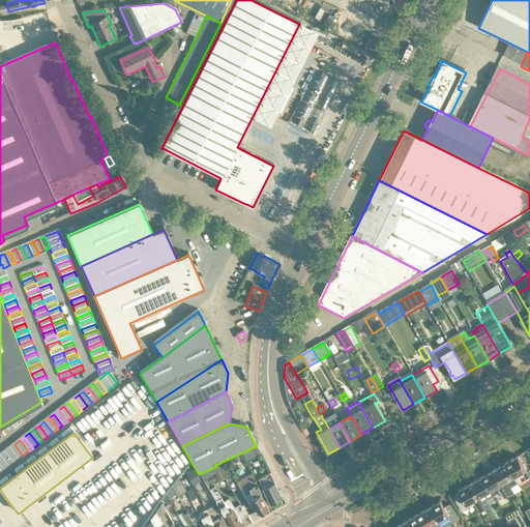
[(15,444),(9,448),(19,460),(23,456),(15,444)]
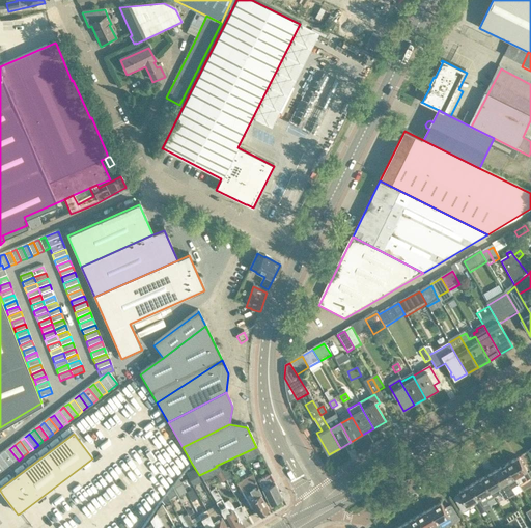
[(256,447),(243,453),(248,463),(261,456),(256,447)]
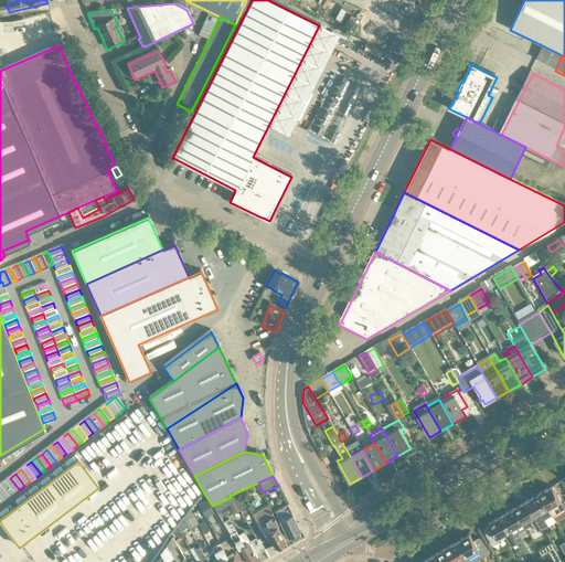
[(10,478),(4,481),(14,494),(20,490),(10,478)]
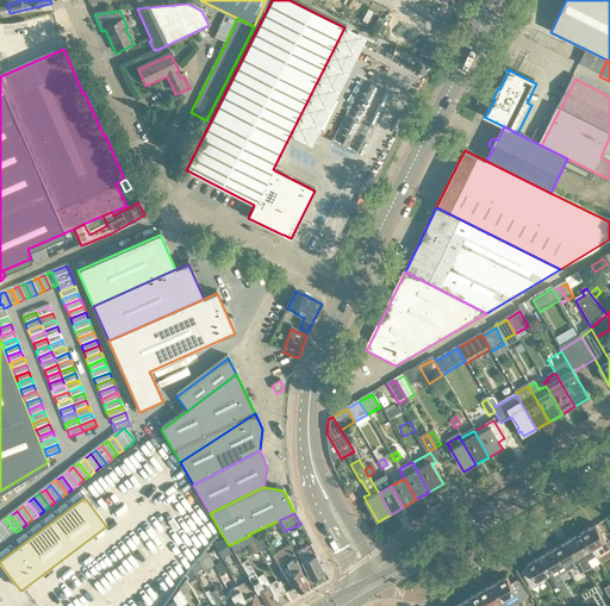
[(5,519),(0,523),(0,524),(10,537),(16,532),(5,519)]
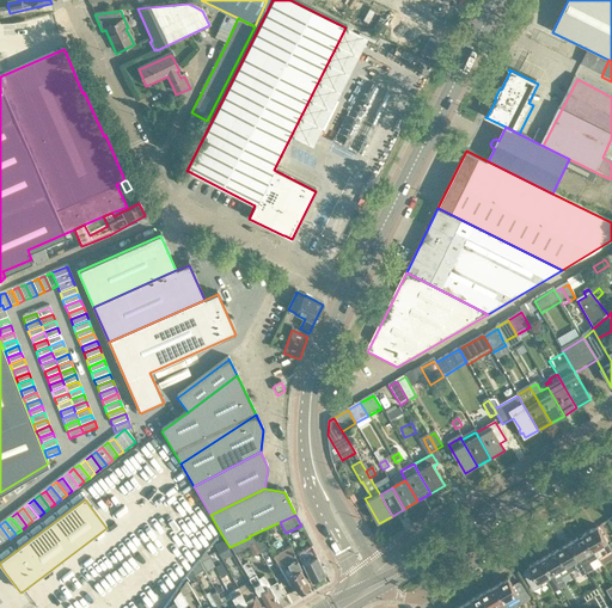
[(0,526),(0,538),(4,544),(10,539),(0,526)]
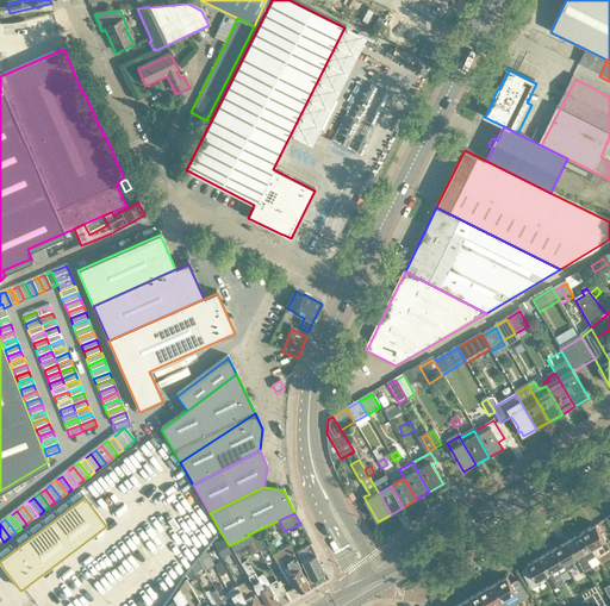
[(609,550),(596,526),(583,535),(597,558),(609,551),(609,550)]
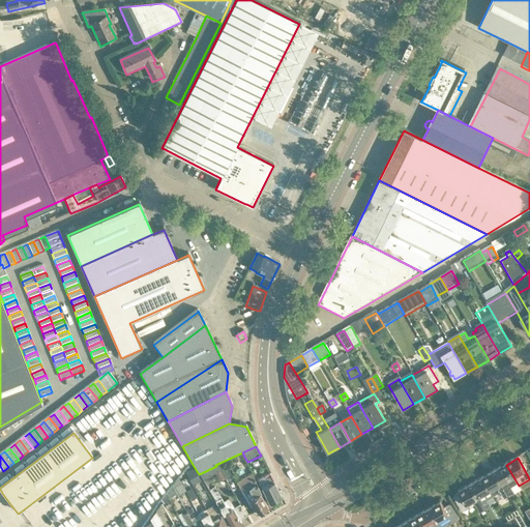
[(506,465),(494,471),(509,498),(522,491),(519,486),(506,465)]
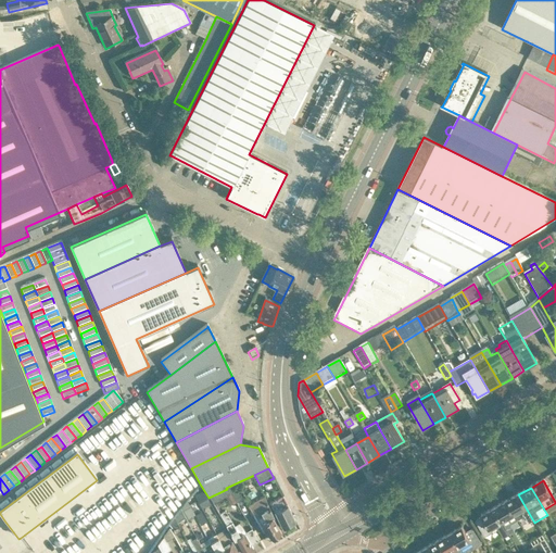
[(231,495),(227,489),(209,498),(213,506),(226,499),(231,495)]
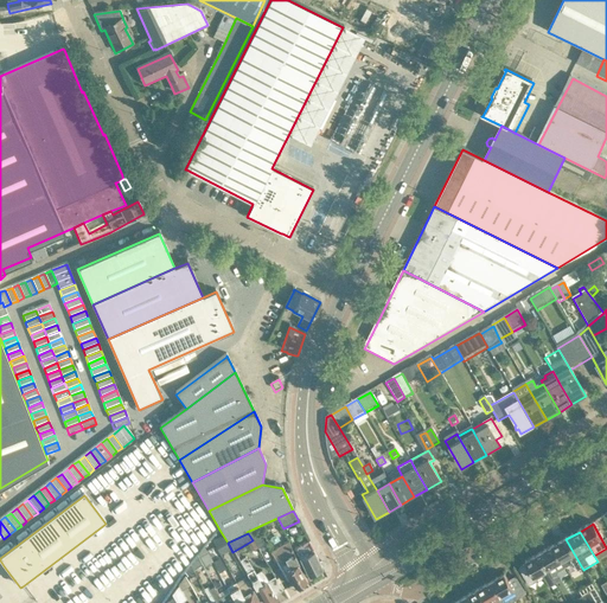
[(222,539),(213,544),(216,550),(222,558),(230,553),(222,539)]
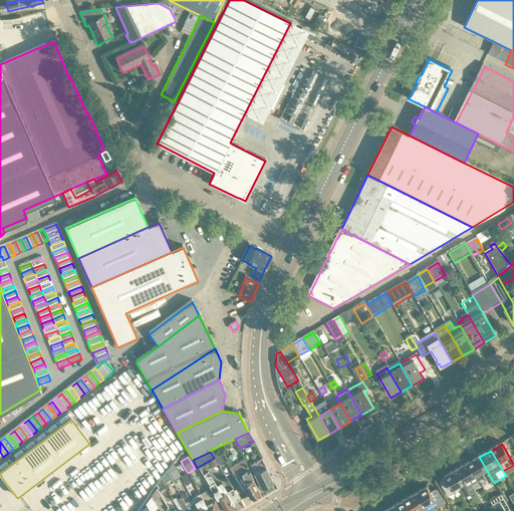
[(489,486),(494,483),(479,457),(468,464),(479,483),(485,479),(489,486)]
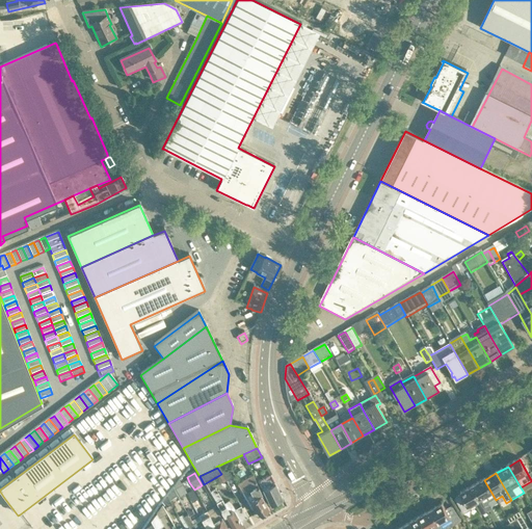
[(185,474),(179,482),(182,486),(186,484),(189,482),(187,477),(185,474)]
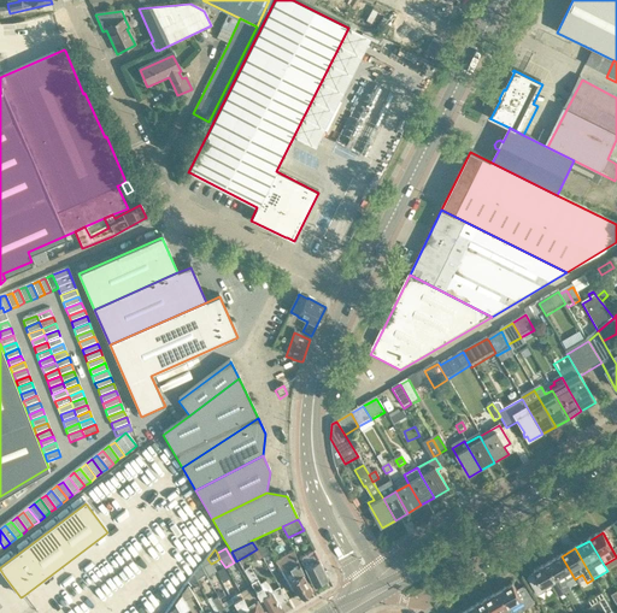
[(300,558),(313,587),(328,581),(313,552),(300,558)]
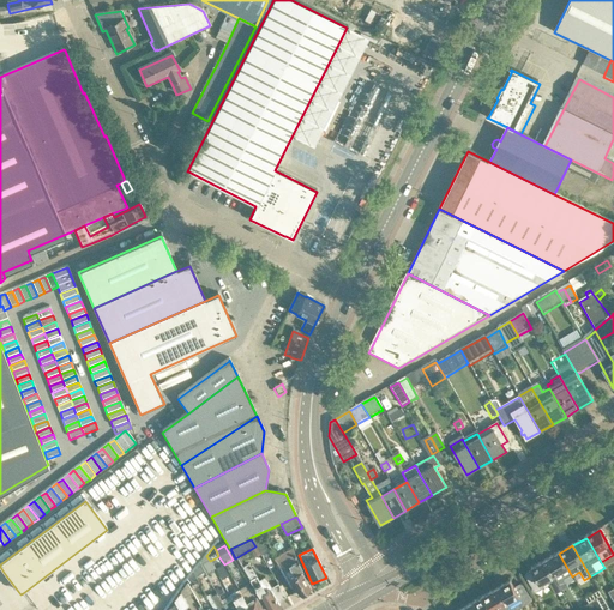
[(289,580),(299,596),(311,590),(301,573),(302,573),(293,550),(275,561),(280,569),(282,568),(287,574),(292,572),(294,577),(289,580)]
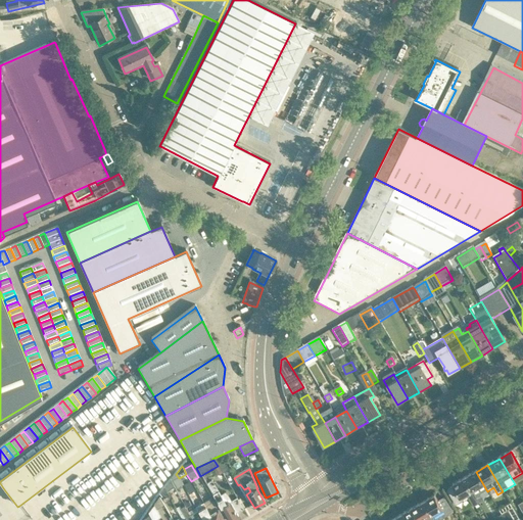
[(476,472),(465,479),(480,505),(484,502),(480,495),(487,491),(476,472)]
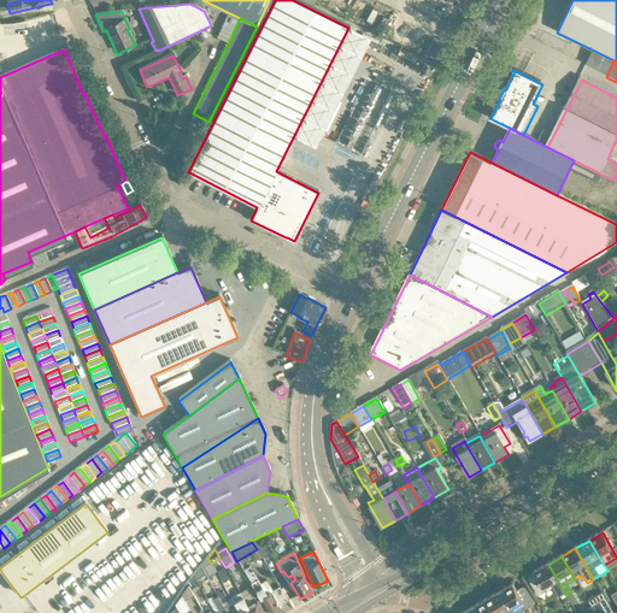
[(207,559),(200,569),(201,571),(205,577),(207,579),(217,575),(213,569),(211,564),(207,559)]
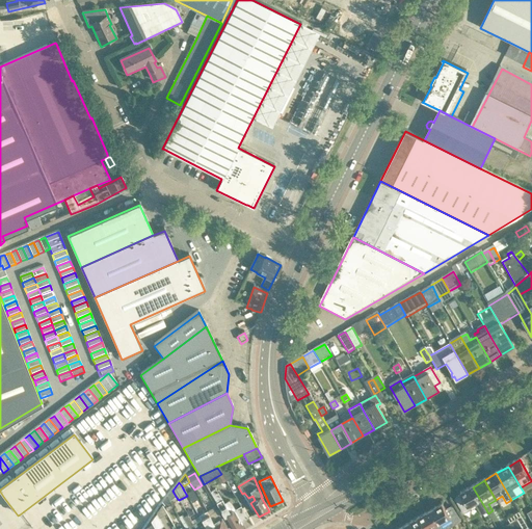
[(455,500),(454,501),(463,516),(464,516),(463,514),(470,511),(469,508),(469,507),(475,504),(476,506),(475,507),(481,518),(488,513),(473,487),(460,495),(461,497),(455,500)]
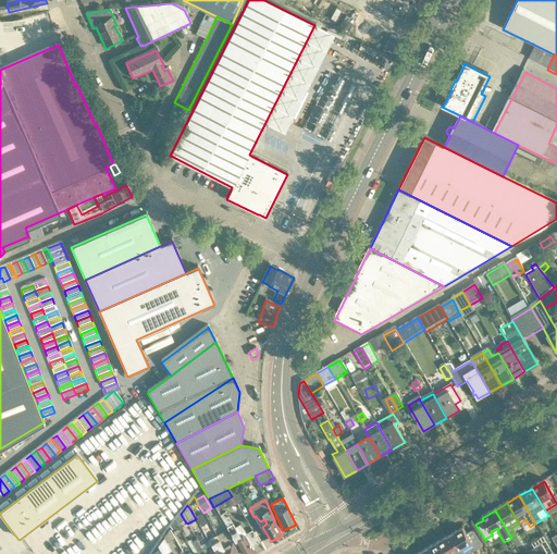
[(175,521),(177,526),(185,521),(182,516),(181,514),(175,521)]
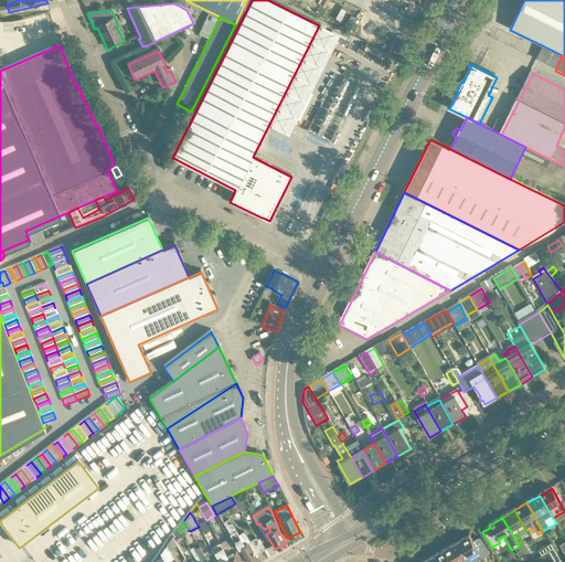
[(223,526),(227,532),(233,529),(230,522),(223,526)]
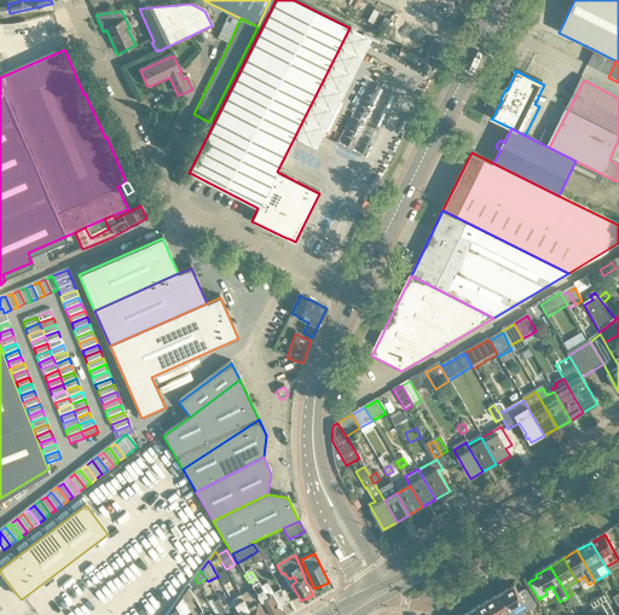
[(189,586),(190,589),(191,591),(198,586),(197,584),(195,579),(189,586)]
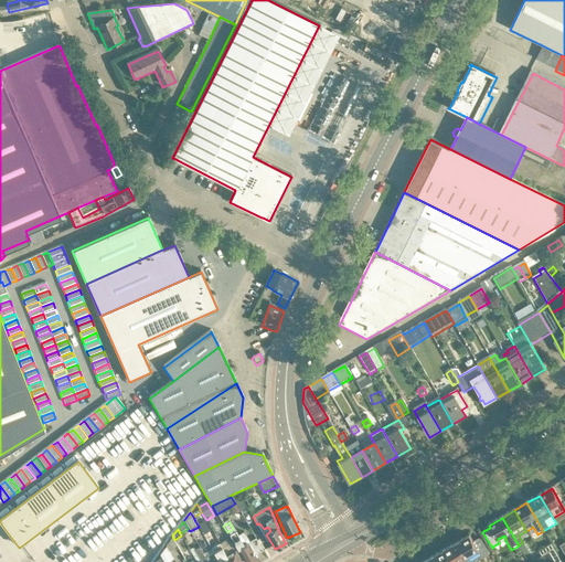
[(238,537),(233,529),(227,532),(231,538),(230,538),(244,561),(255,561),(257,560),(255,557),(257,557),(251,543),(244,533),(238,537)]
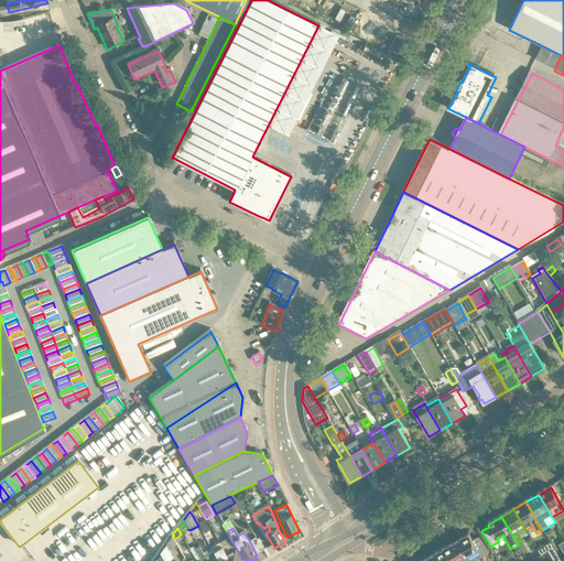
[(468,536),(456,542),(465,560),(468,560),(474,557),(472,554),(478,551),(468,536)]
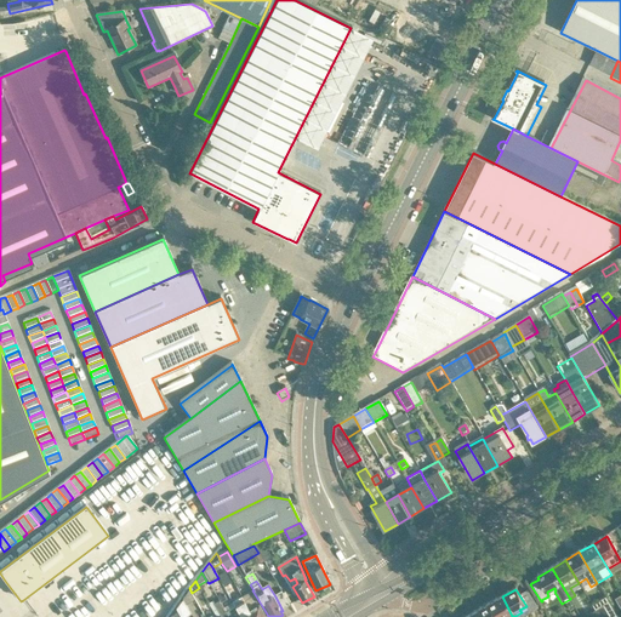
[(194,601),(189,593),(182,603),(186,607),(194,601)]
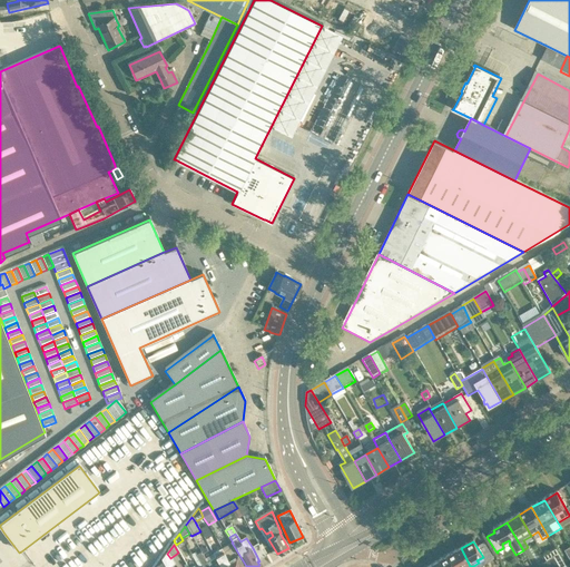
[(258,545),(253,548),(259,561),(265,557),(258,545)]
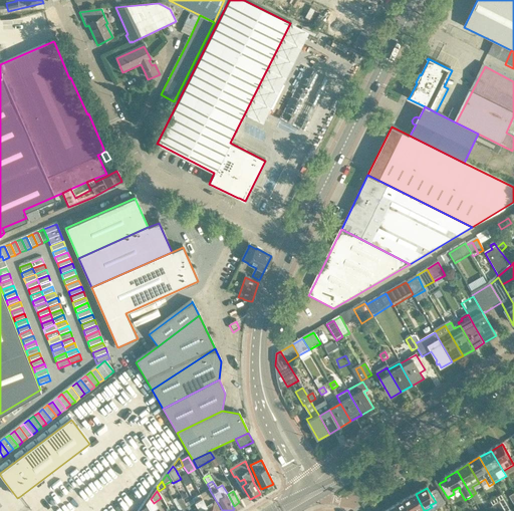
[(200,496),(208,510),(219,510),(214,502),(210,495),(208,496),(206,493),(200,496)]
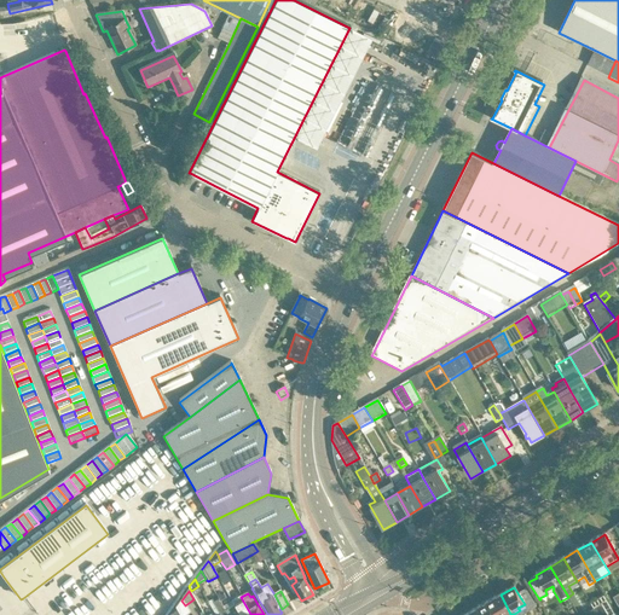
[(501,595),(486,603),(492,614),(510,614),(501,595)]
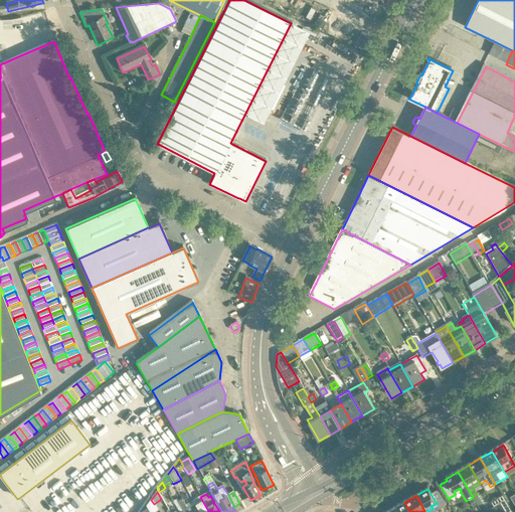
[(208,511),(200,497),(193,501),(194,504),(195,504),(199,511),(208,511)]
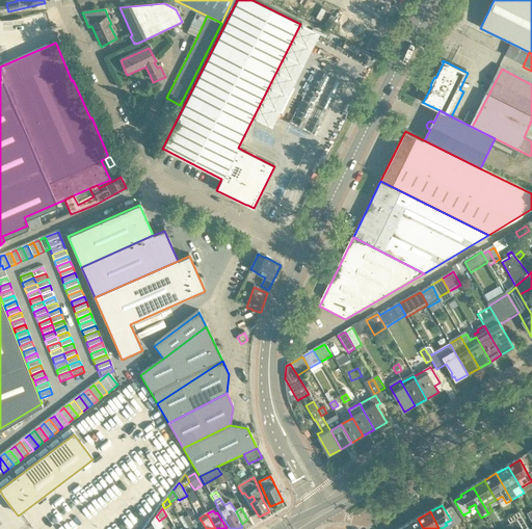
[(156,517),(151,526),(152,528),(154,528),(159,521),(156,517)]
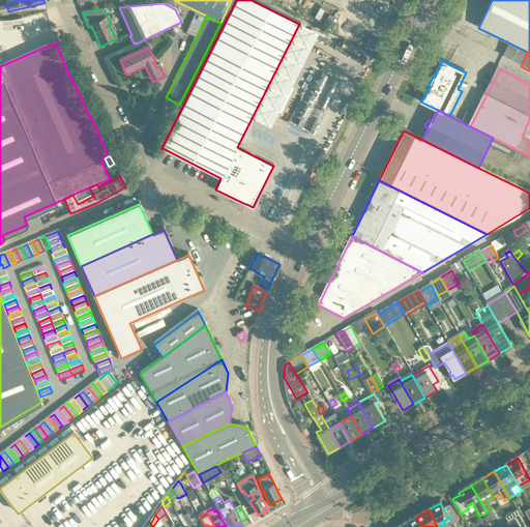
[(187,515),(183,518),(187,526),(194,526),(193,524),(188,517),(187,515)]
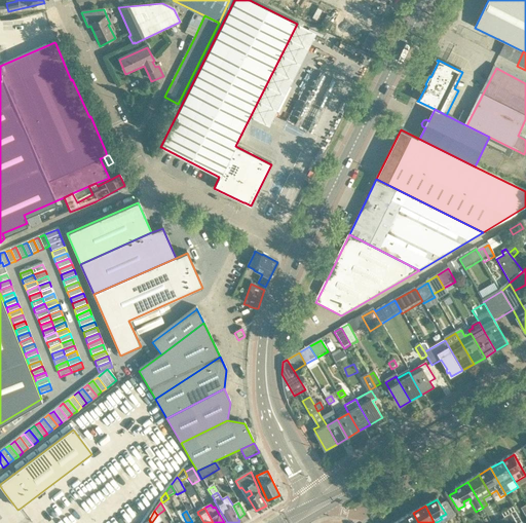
[(418,522),(413,513),(402,520),(403,522),(418,522)]
